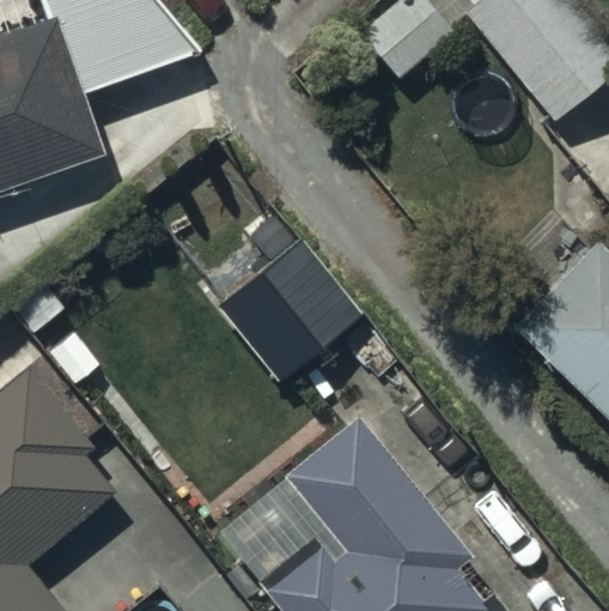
[(0,0),(0,189),(104,153),(84,94),(203,52),(160,0),(0,0)]
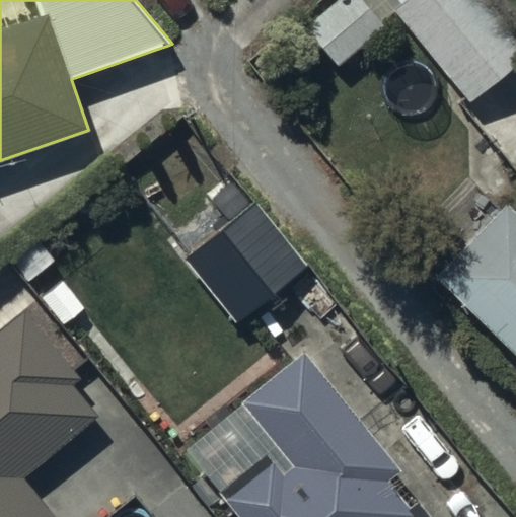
[(386,27),(363,0),(336,0),(304,26),(339,67),(386,27)]
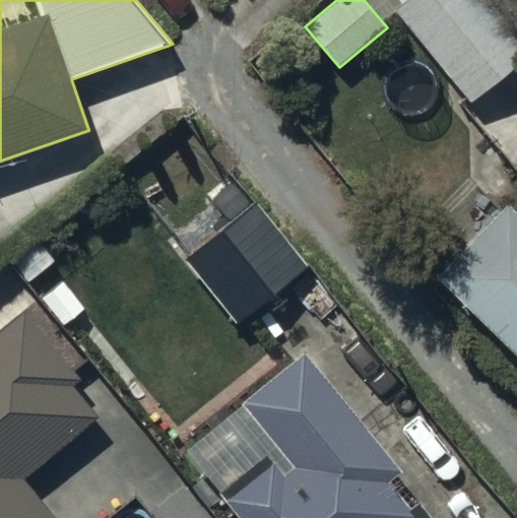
[(516,35),(488,0),(409,0),(396,11),(472,104),(516,67),(516,35)]
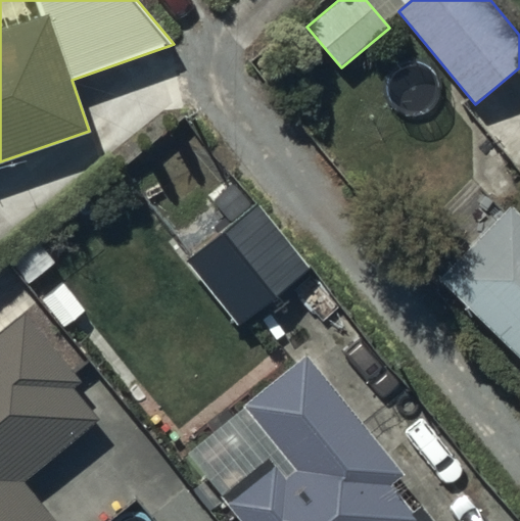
[(230,222),(183,261),(240,330),(314,270),(257,201),(254,204),(234,179),(210,197),(230,222)]
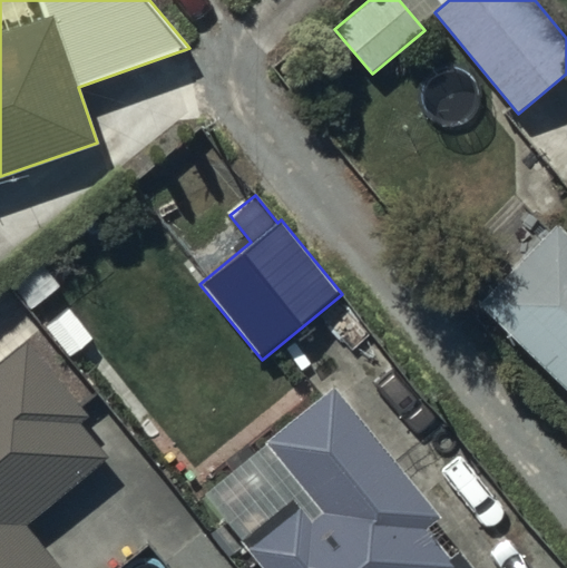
[(566,232),(558,224),(478,304),(566,390),(566,232)]
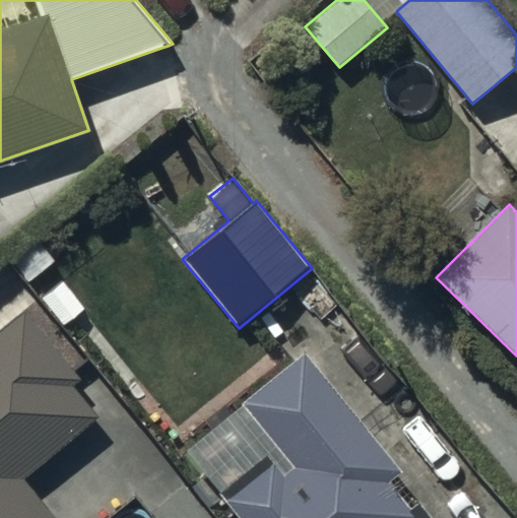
[(53,517),(21,478),(100,413),(74,383),(81,378),(26,312),(0,333),(0,517),(53,517)]
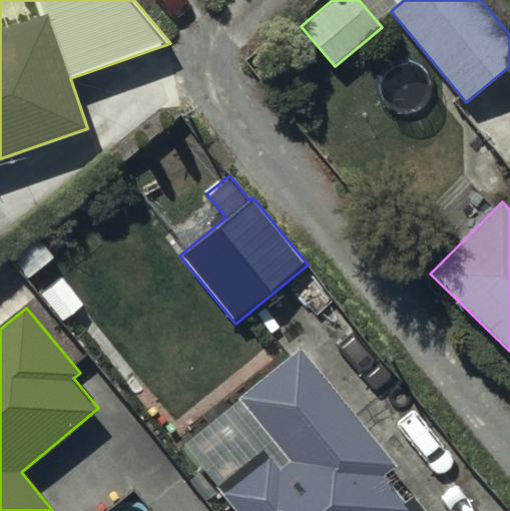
[(263,446),(214,485),(234,510),(425,510),(413,495),(406,501),(383,474),(394,465),(301,350),(238,398),(289,460),(280,467),(263,446)]
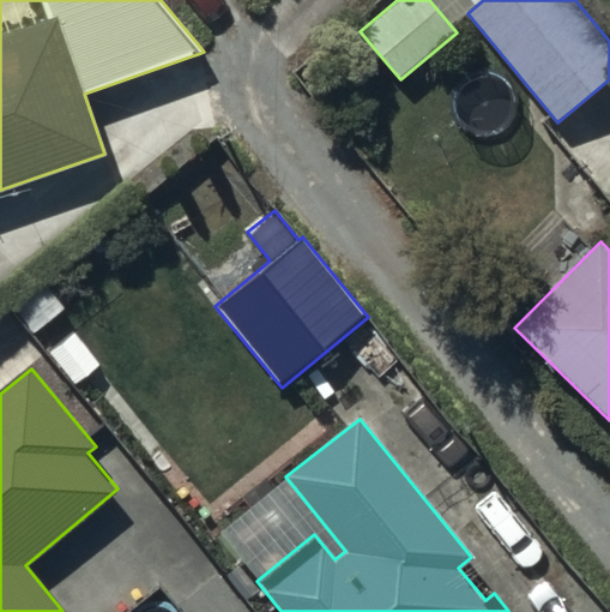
All buildings are outlined.
